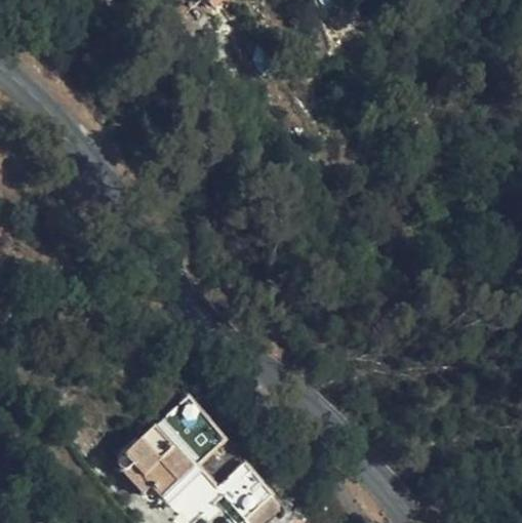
[(224,437),(186,397),(162,418),(200,458),(224,437)]
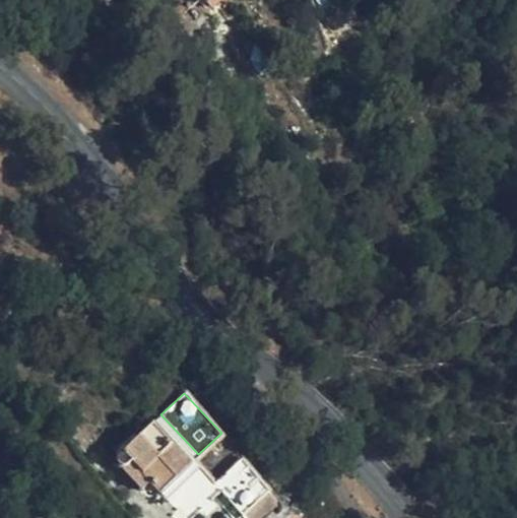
[(189,463),(151,424),(115,456),(116,461),(118,464),(121,465),(125,465),(142,486),(150,478),(162,490),(189,463)]
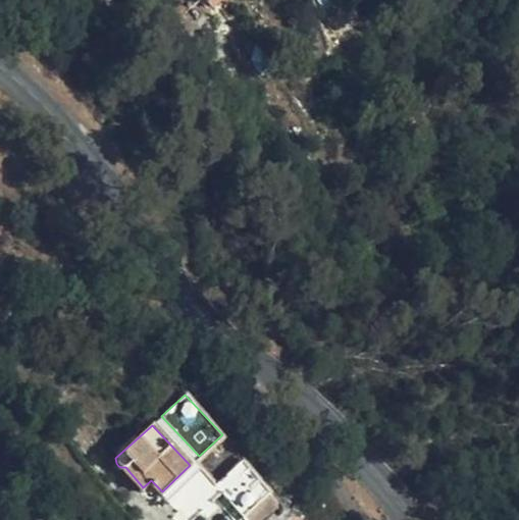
[(258,519),(280,498),(242,457),(219,478),(258,519)]
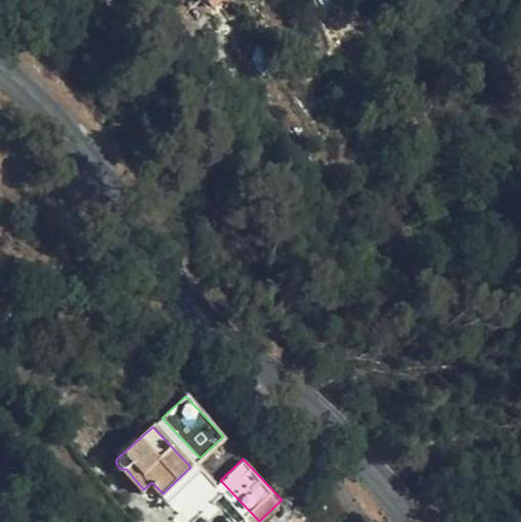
[(280,521),(293,511),(281,499),(259,521),(280,521)]
